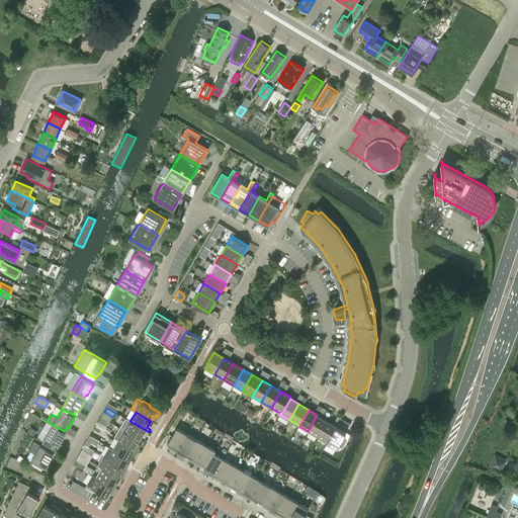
[(317,415),(308,431),(318,437),(327,421),(317,415)]
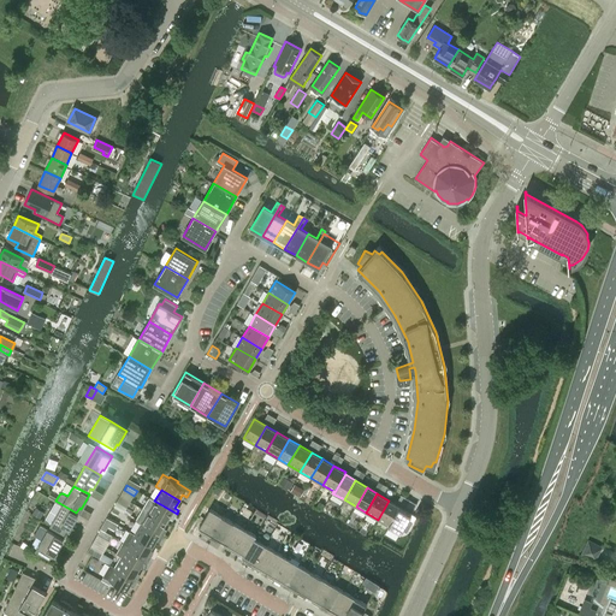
[(149,497),(142,509),(166,522),(171,515),(175,517),(177,514),(154,501),(149,497)]
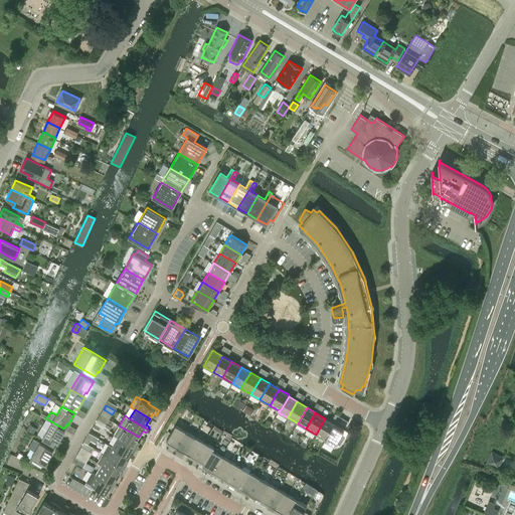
[(65,430),(63,428),(46,418),(37,435),(42,438),(42,439),(53,446),(57,441),(58,442),(65,430)]
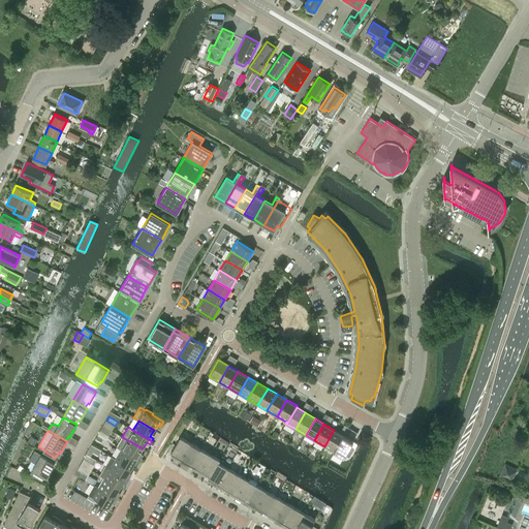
[(106,440),(109,436),(100,430),(97,434),(106,440)]
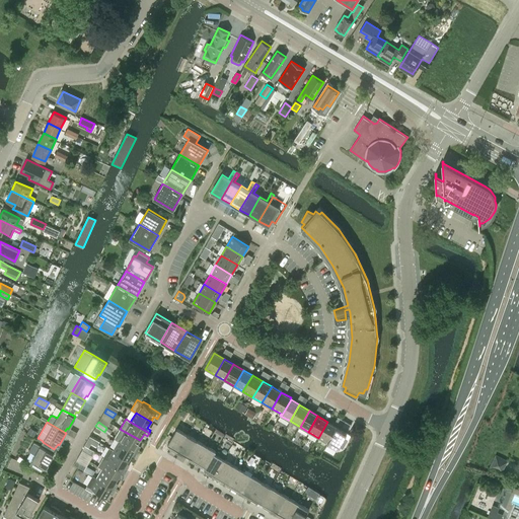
[(327,443),(337,427),(327,422),(318,438),(327,443)]
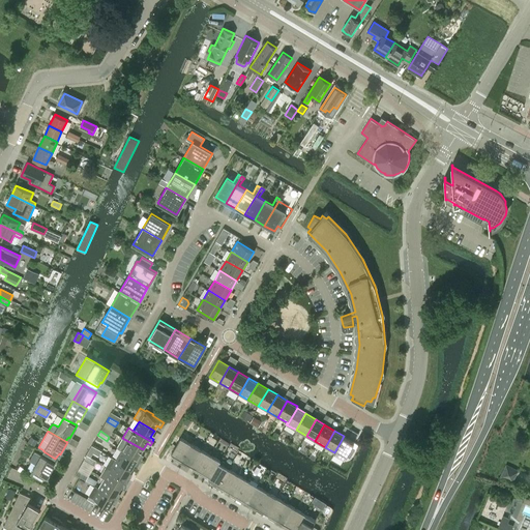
[(355,449),(351,447),(354,442),(344,436),(334,452),(345,459),(346,455),(349,458),(355,449)]
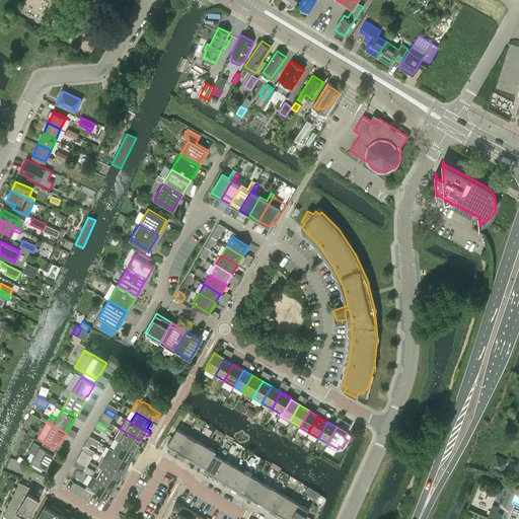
[(120,429),(115,438),(119,441),(138,451),(140,448),(136,446),(140,440),(120,429)]
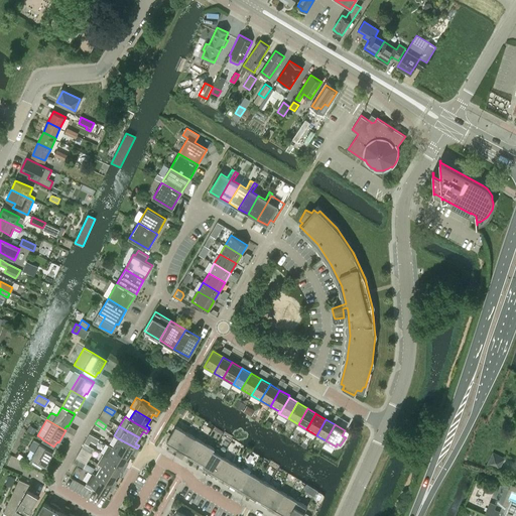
[(174,450),(185,432),(175,426),(166,441),(169,443),(168,446),(174,450)]
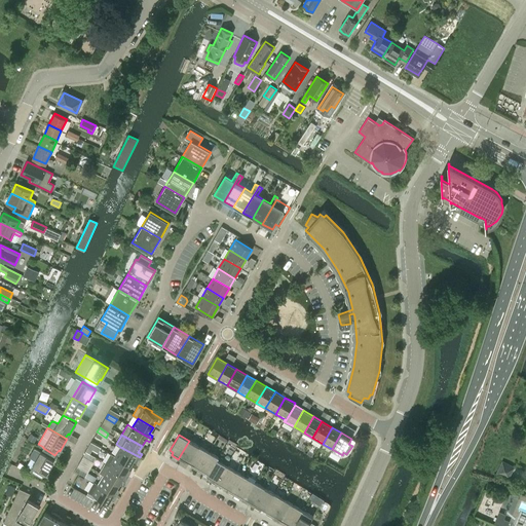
[(187,460),(188,461),(197,445),(189,441),(178,459),(185,463),(187,460)]
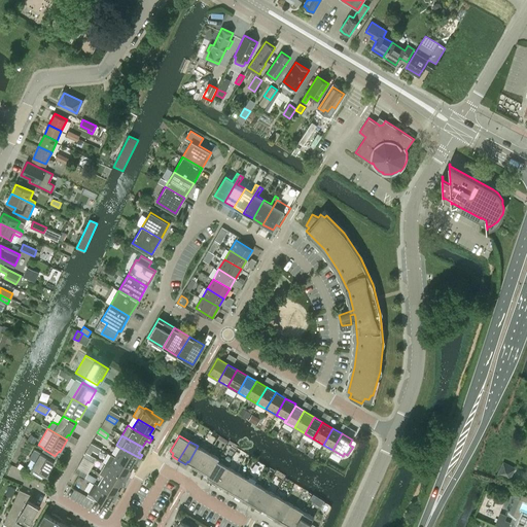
[(208,452),(198,446),(188,462),(192,464),(190,467),(198,470),(208,452)]
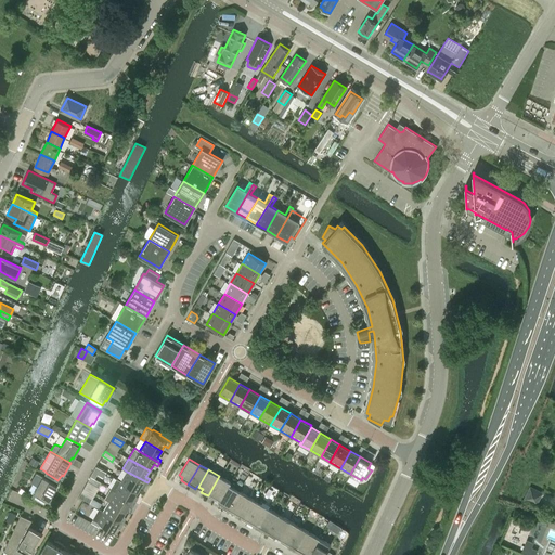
[(127,472),(121,481),(138,491),(142,485),(145,486),(147,482),(127,472)]
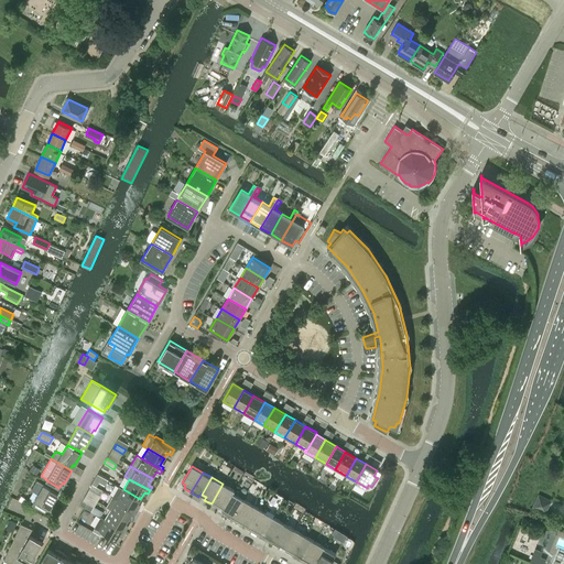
[(51,506),(58,494),(36,480),(31,490),(38,494),(32,503),(45,511),(49,506),(51,506)]
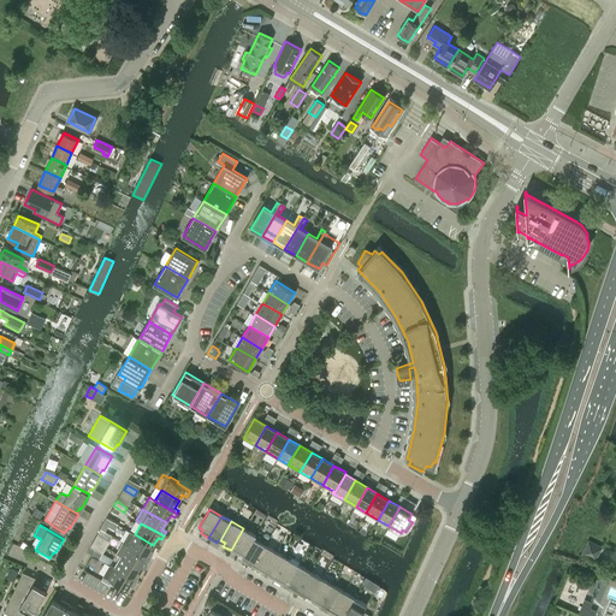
[(242,554),(254,534),(243,528),(231,550),(240,556),(242,552),(242,554)]
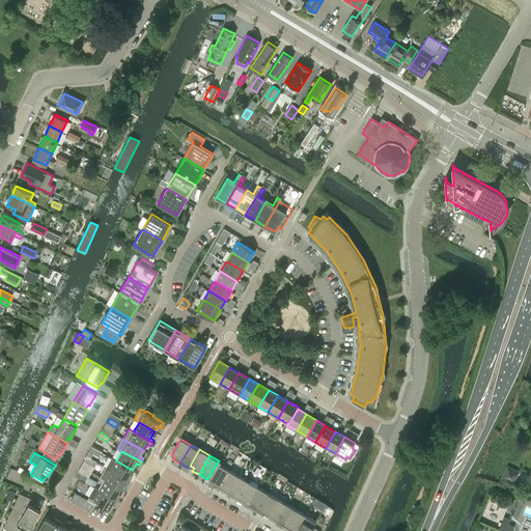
[(112,457),(106,467),(111,470),(110,470),(130,481),(132,478),(128,476),(132,470),(116,460),(112,457)]
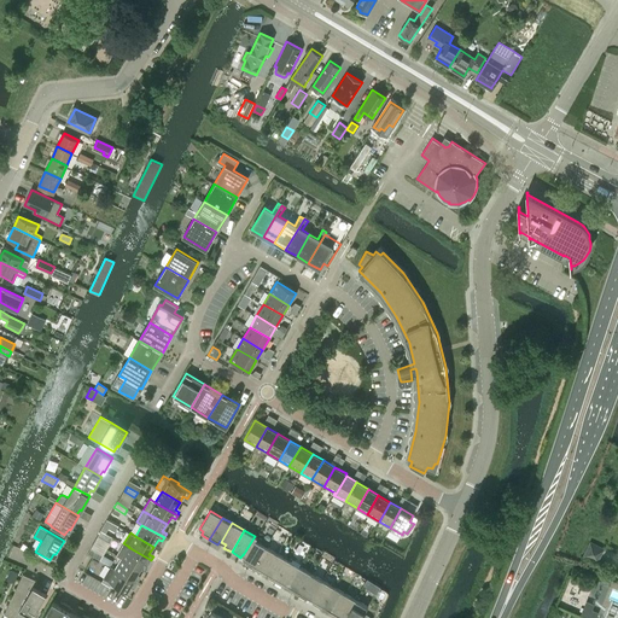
[(255,536),(243,555),(245,555),(243,559),(246,561),(244,564),(252,569),(266,547),(255,541),(257,537),(255,536)]
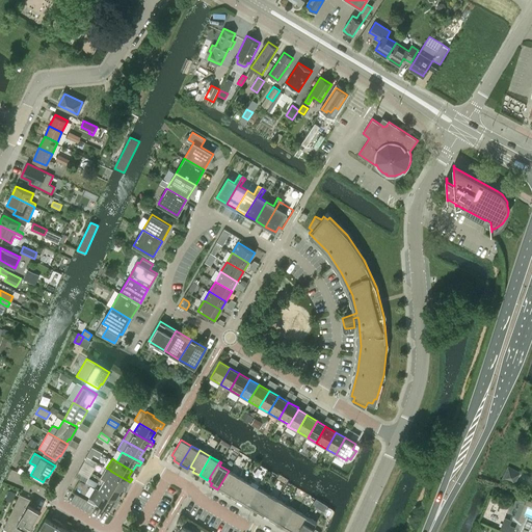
[(508,466),(502,478),(514,484),(521,472),(508,466)]
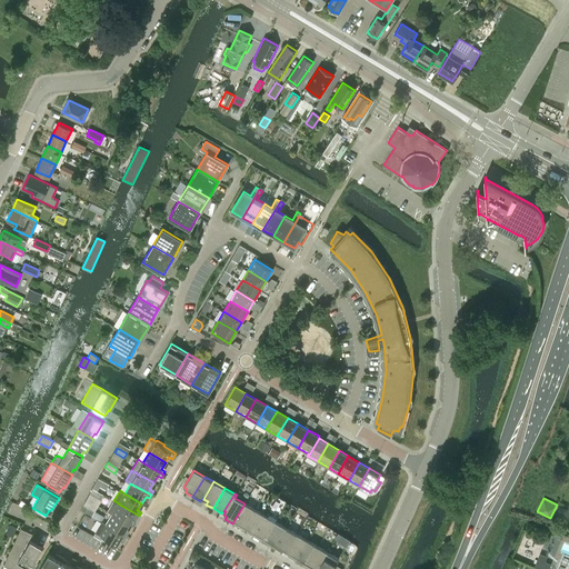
[(113,500),(107,511),(112,515),(112,513),(129,523),(133,517),(137,519),(139,516),(118,503),(119,503),(113,500)]
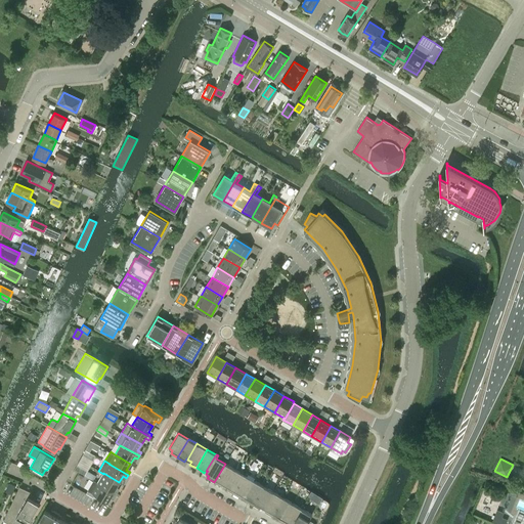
[(223,484),(225,485),(234,469),(225,464),(214,482),(221,486),(223,484)]
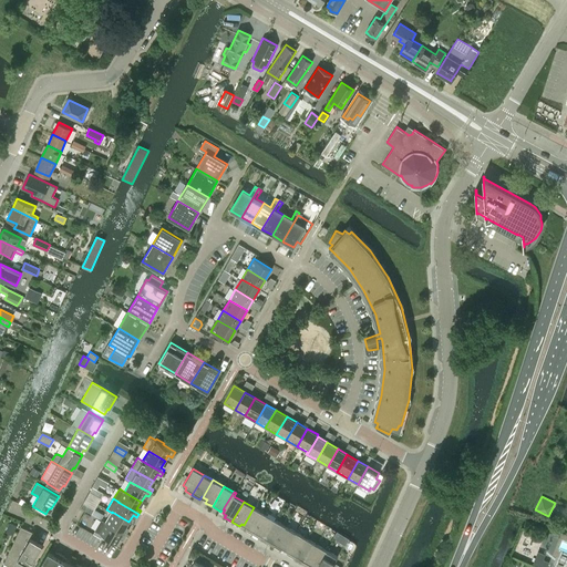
[(254,507),(244,525),(247,526),(245,529),(253,534),(264,514),(254,507)]
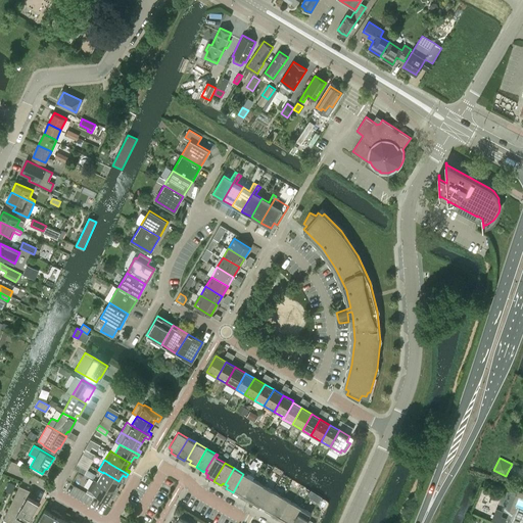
[(98,481),(97,482),(116,493),(119,489),(115,488),(119,481),(103,472),(103,473),(98,481)]
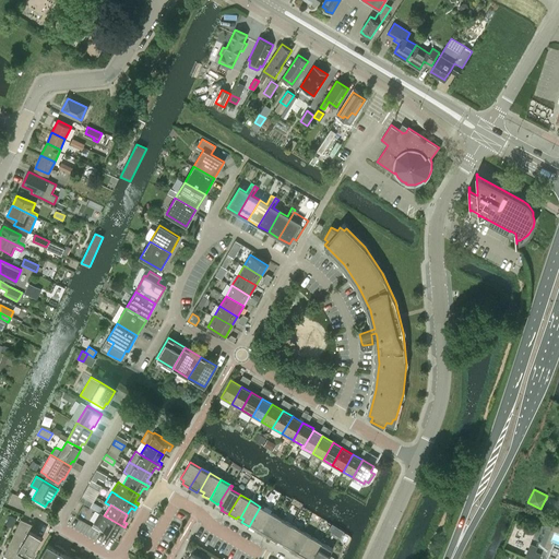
[(260,507),(249,526),(257,531),(258,528),(260,530),(271,512),(260,507)]
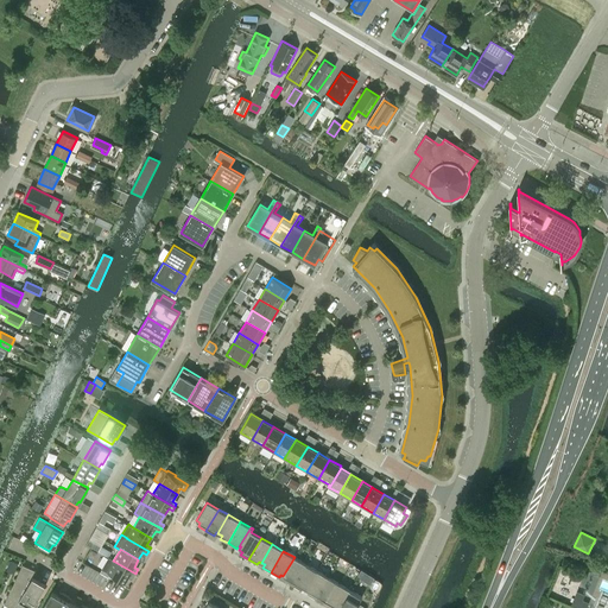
[(108,557),(101,569),(107,571),(125,582),(130,575),(133,577),(135,574),(113,561),(114,559),(108,557)]
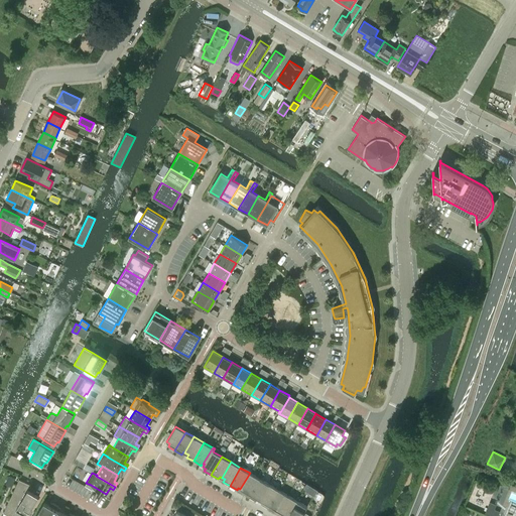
[(248,497),(259,479),(250,473),(240,489),(243,491),(242,493),(248,497)]
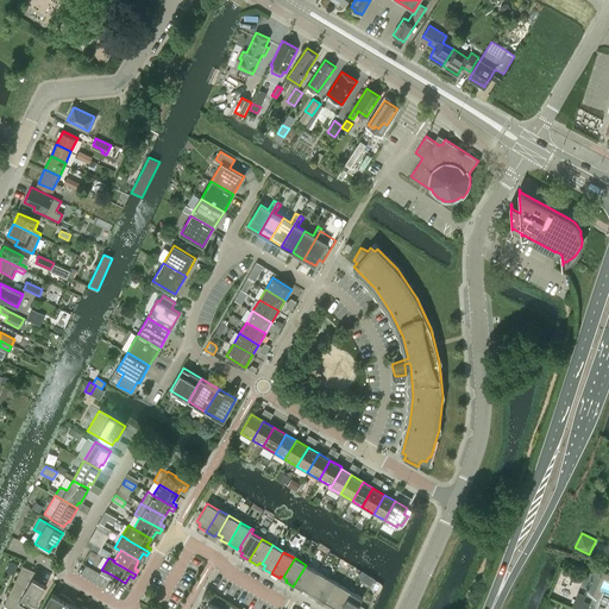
[(37,572),(24,566),(23,565),(19,573),(12,588),(5,606),(11,608),(35,608),(36,608),(33,607),(36,602),(46,585),(39,581),(33,577),(37,572)]
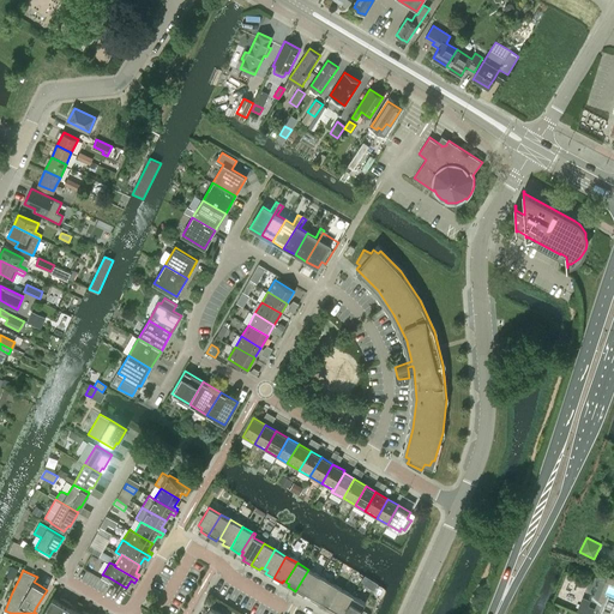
[(306,594),(308,595),(319,576),(308,570),(295,591),(305,596),(306,594)]
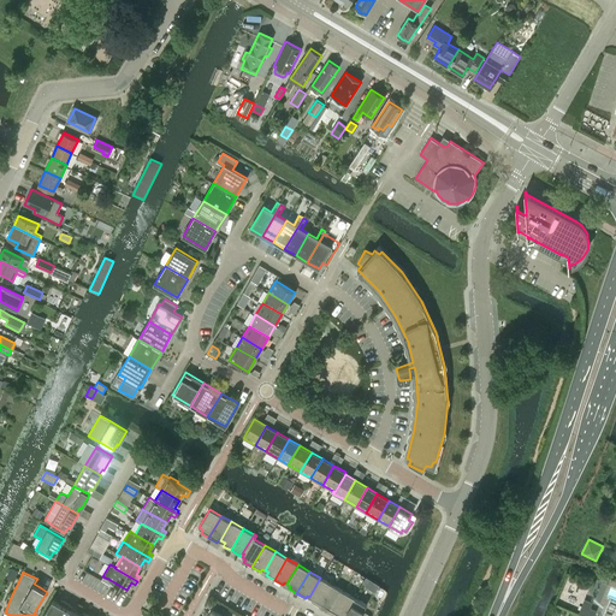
[(331,584),(320,578),(309,597),(313,598),(312,602),(319,606),(331,584)]
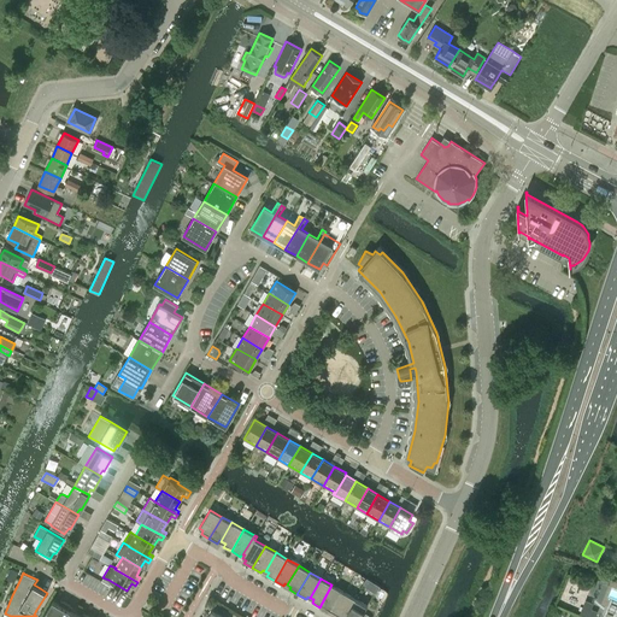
[(333,611),(345,592),(331,585),(319,607),(328,612),(330,610),(333,611)]
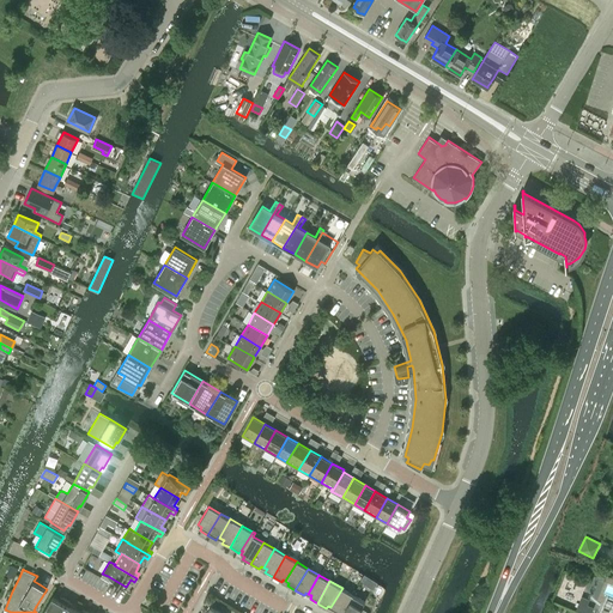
[(343,588),(331,607),(334,608),(332,612),(334,612),(341,612),(353,595),(343,588)]
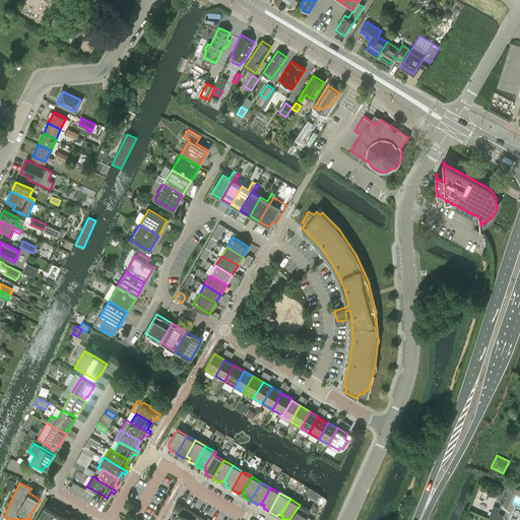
[(300,505),(289,519),(304,519),(310,511),(300,505)]
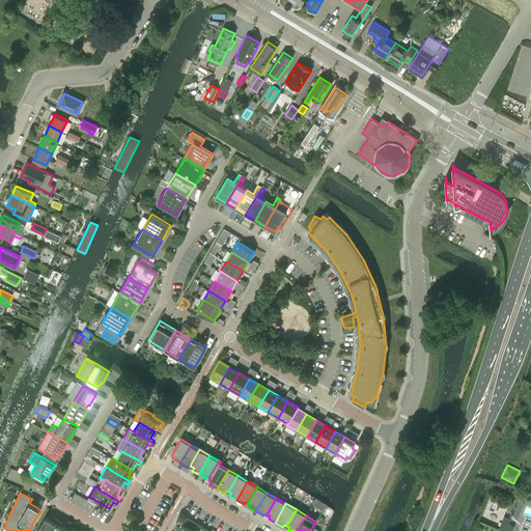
[(46,516),(36,530),(50,530),(57,520),(54,518),(52,521),(46,516)]
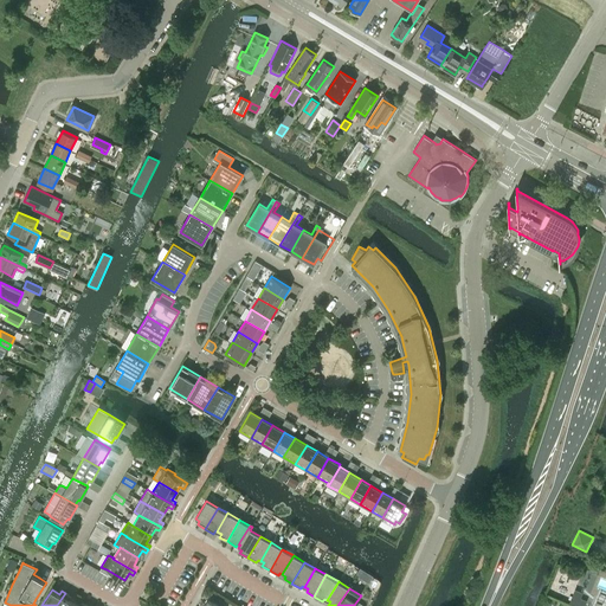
[(72,605),(75,603),(68,599),(69,594),(65,593),(57,605),(72,605)]
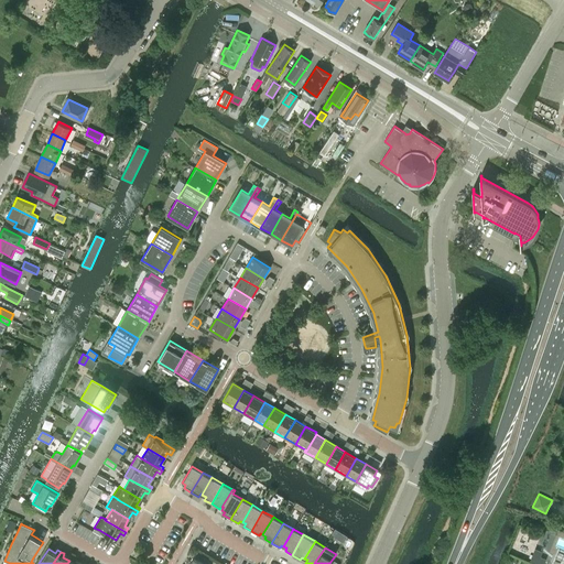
[(530,562),(537,563),(543,563),(545,560),(533,554),(530,562)]
